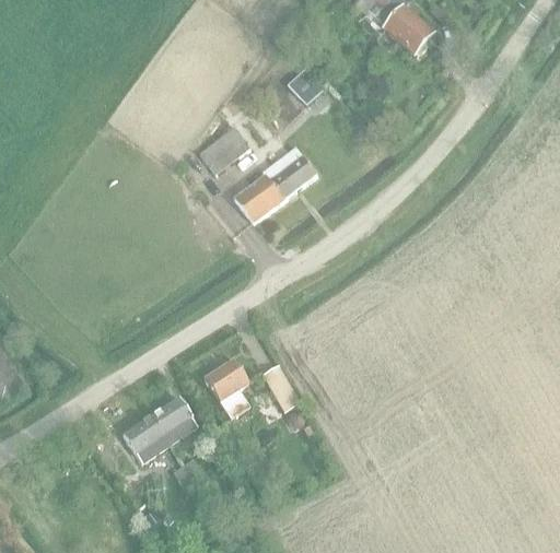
[(404,4),(403,6),(397,0),(359,0),(357,3),(366,13),(370,10),(386,24),(384,27),(415,54),(416,51),(422,51),(428,45),(428,38),(434,31),(404,4)]
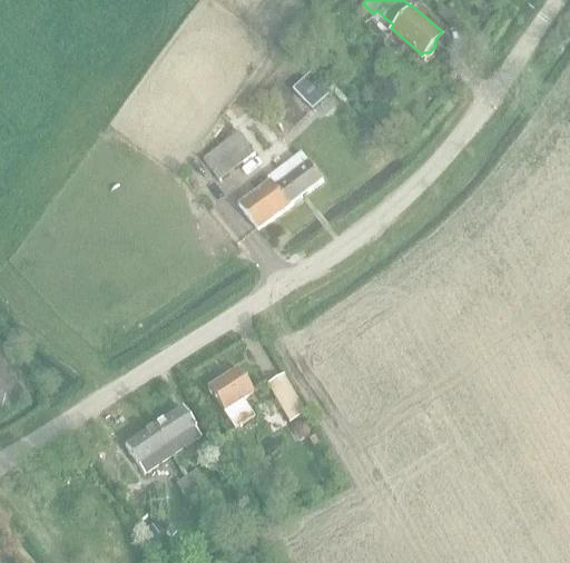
[(203,155),(219,176),(254,150),(238,128),(203,155)]
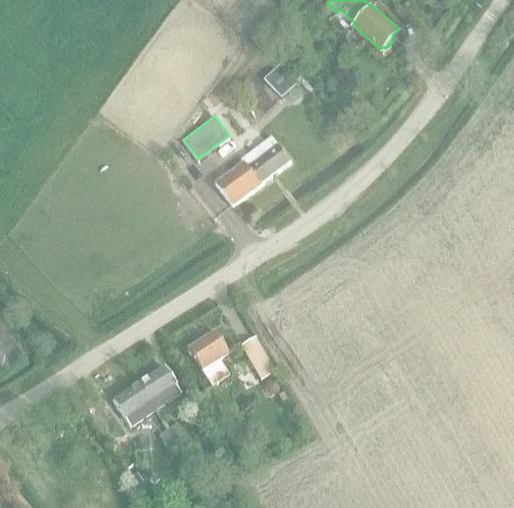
[(215,181),(232,204),(291,159),(278,142),(248,165),(244,159),(215,181)]
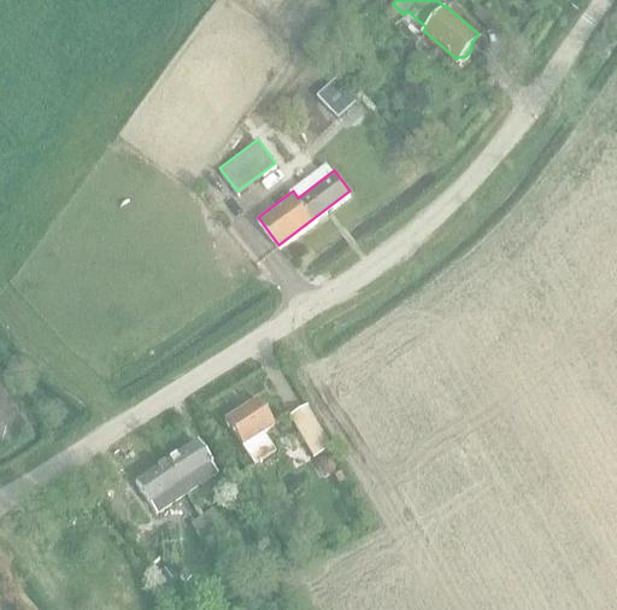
[(224,415),(253,459),(274,447),(262,428),(272,421),(256,394),(224,415)]
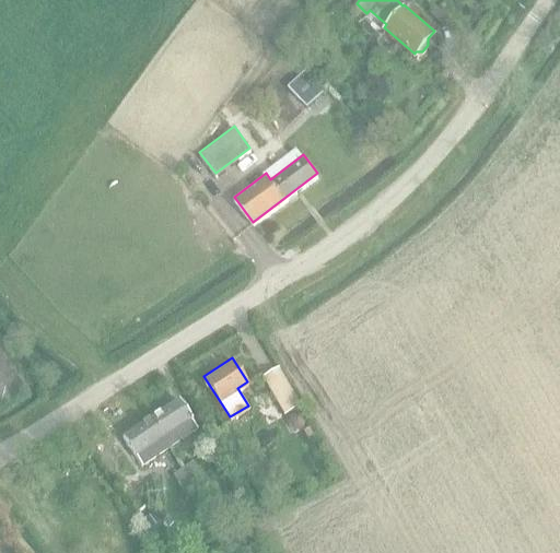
[(260,372),(282,409),(299,399),(277,362),(260,372)]
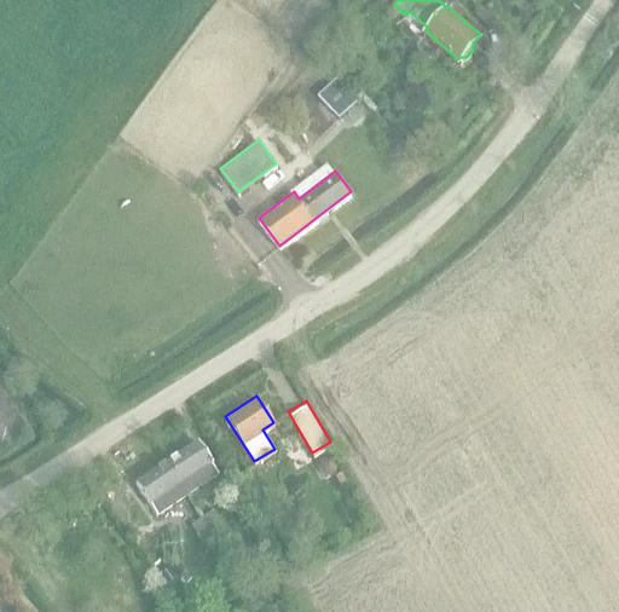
[(166,457),(187,489),(218,468),(196,437),(166,457)]
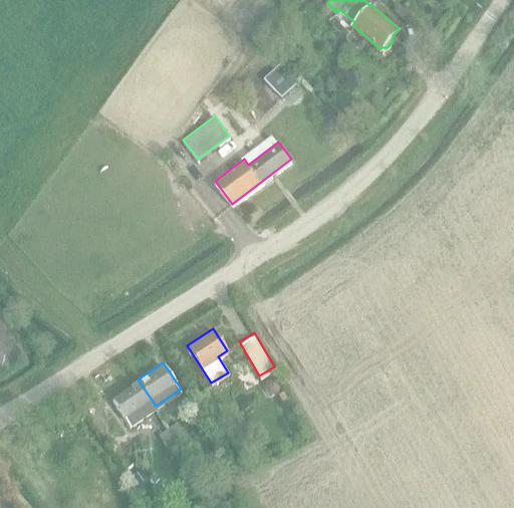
[(124,389),(99,406),(123,442),(142,430),(155,450),(171,439),(151,408),(142,414),(124,389)]
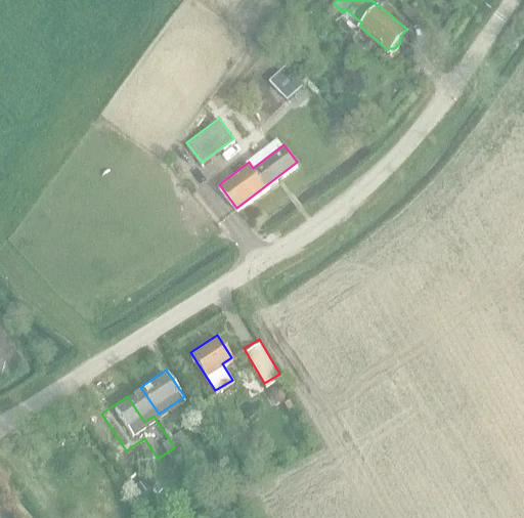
[(170,434),(179,447),(188,440),(178,427),(170,434)]
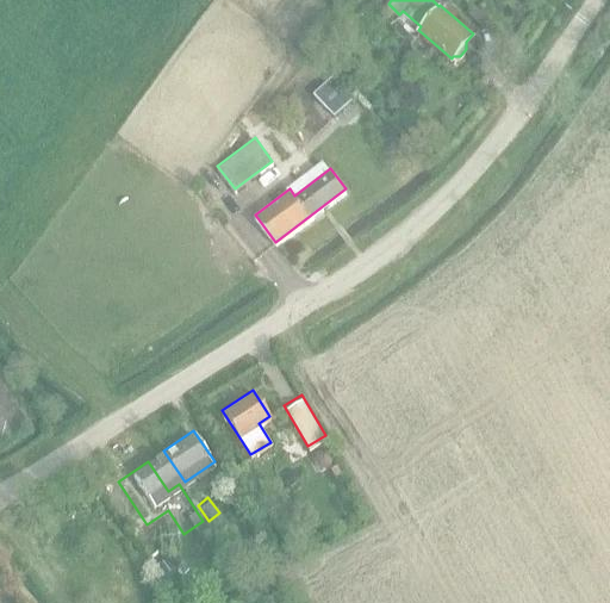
[(188,535),(199,551),(215,541),(204,526),(188,535)]
